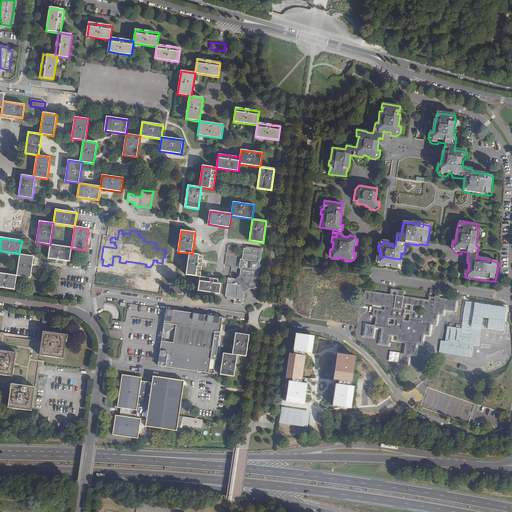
[(69,261),(71,248),(69,247),(50,245),(48,258),(67,261),(69,261)]
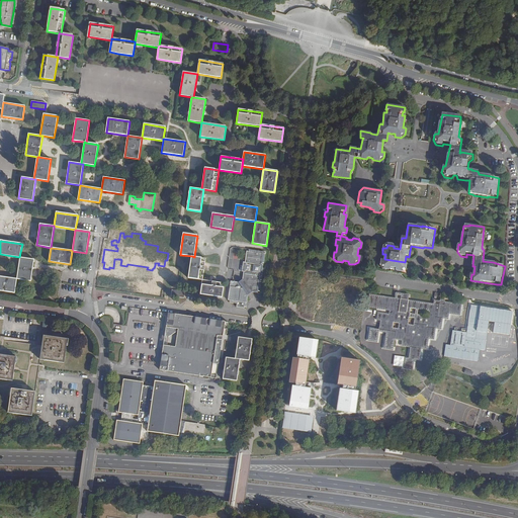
[(248,253),(246,264),(264,267),(267,253),(250,251),(249,254),(248,253)]
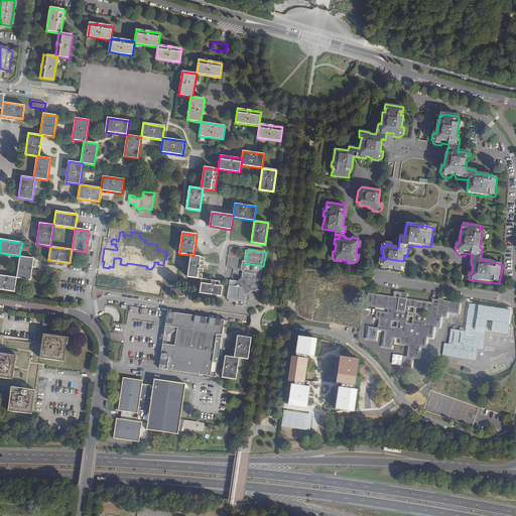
[(194,256),(191,255),(187,277),(202,279),(206,257),(194,256)]
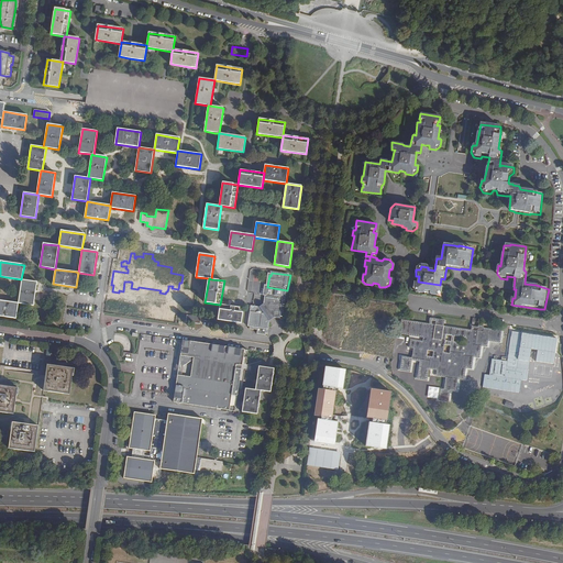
[(37,283),(21,279),(21,283),(18,304),(33,306),(36,286),(37,283)]
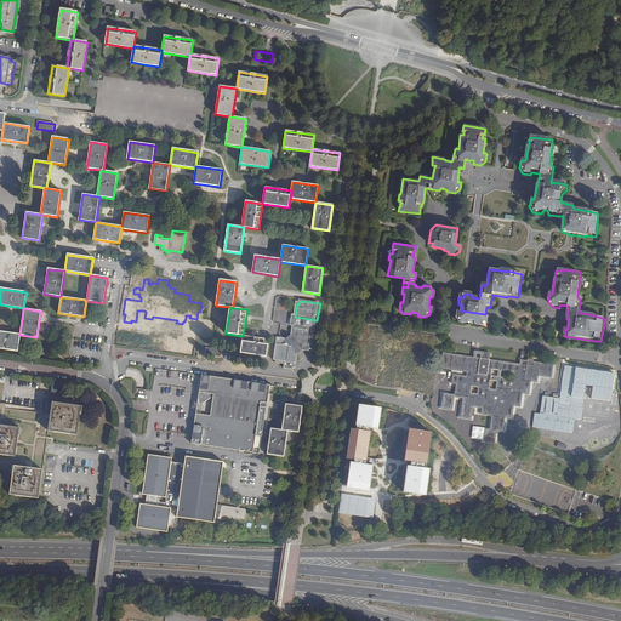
[(485,317),(485,314),(461,311),(461,313),(457,313),(457,318),(457,319),(488,324),(488,317),(485,317)]
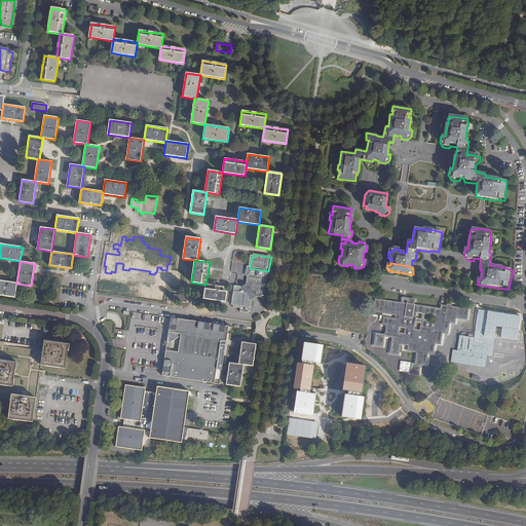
[(133,271),(132,276),(145,278),(146,273),(149,273),(150,271),(129,268),(128,270),(133,271)]
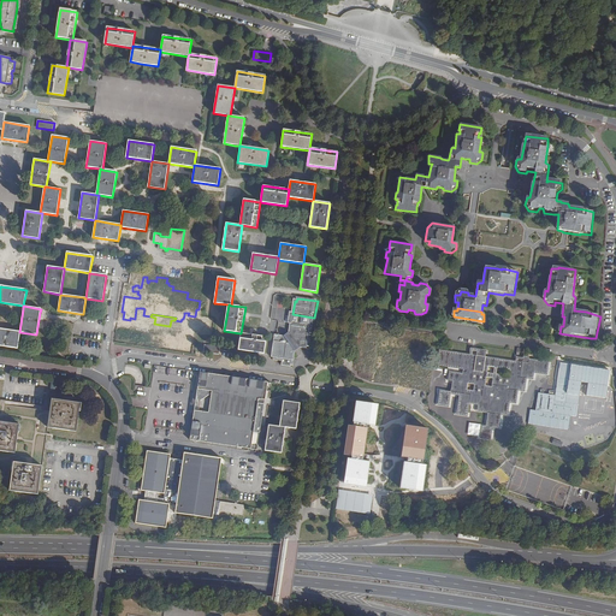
[(276,339),(272,357),(272,360),(274,360),(273,361),(277,361),(277,360),(282,361),(282,363),(282,366),(290,367),(290,368),(292,368),(292,367),(295,367),(295,366),(292,365),(295,351),(300,348),(309,349),(311,348),(314,318),(292,314),(291,325),(290,326),(289,336),(284,338),(277,337),(277,339),(276,339)]
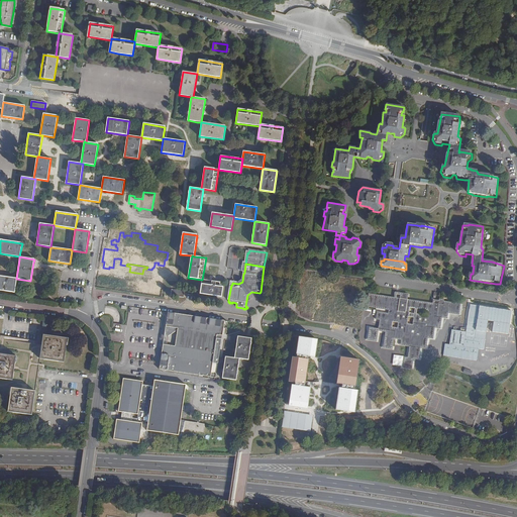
[(164,272),(163,277),(176,280),(178,268),(169,266),(168,272),(164,272)]
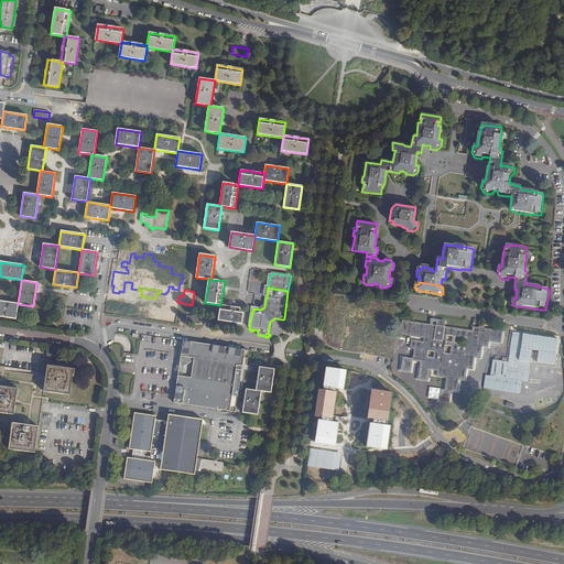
[(15,318),(18,304),(14,303),(0,301),(0,316),(12,318),(15,318)]
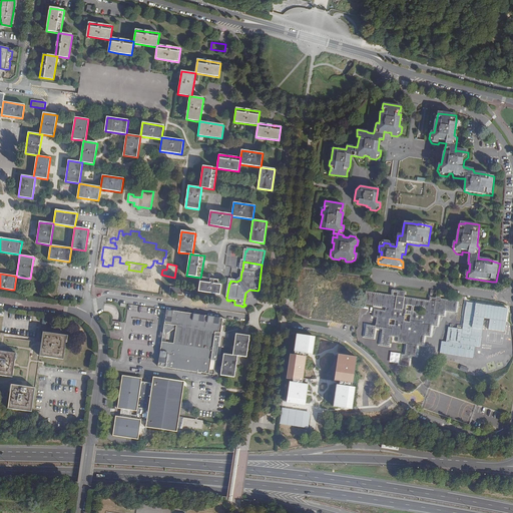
[(218,281),(200,278),(198,292),(219,295),(221,286),(217,285),(218,281)]
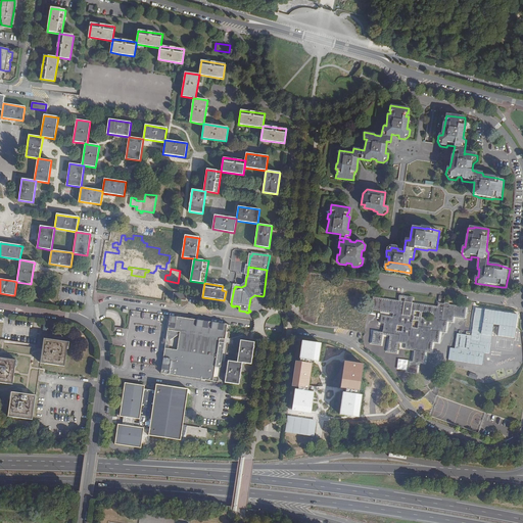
[(146,284),(144,293),(163,296),(164,287),(146,284)]
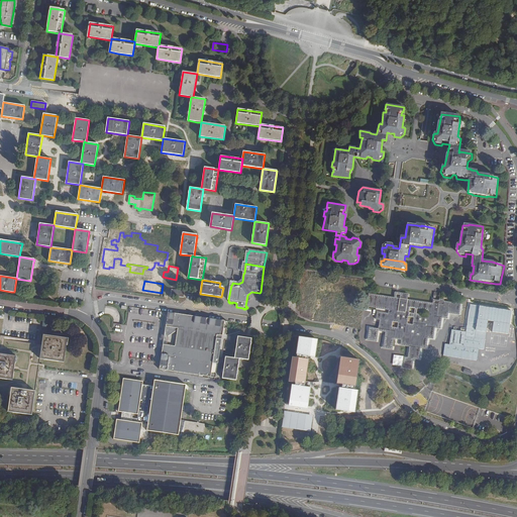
[(172,289),(171,296),(184,297),(184,296),(185,291),(172,289)]
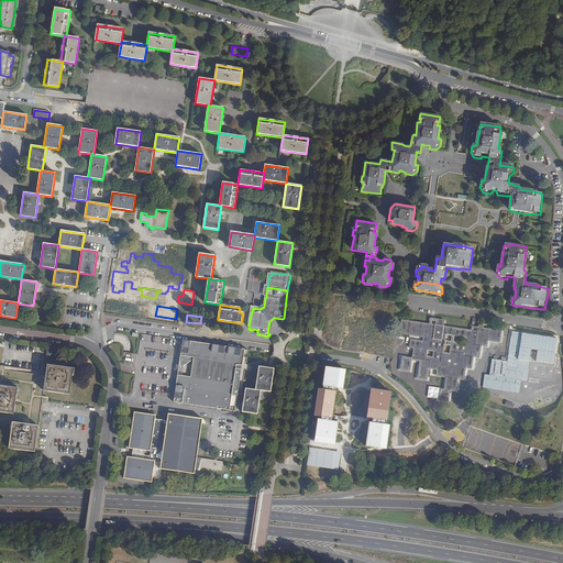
[(267,333),(269,334),(271,323),(276,320),(283,321),(283,319),(274,318),(269,321),(267,333)]
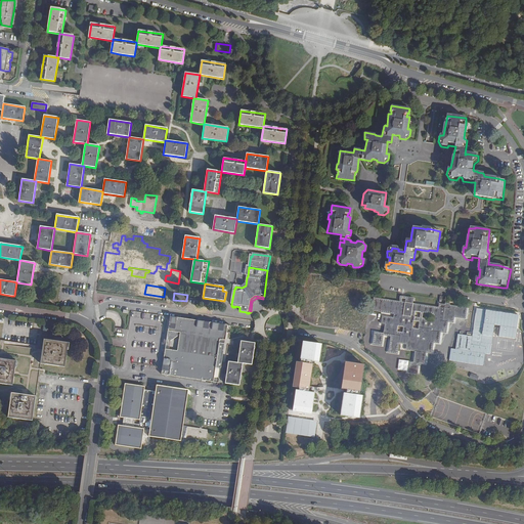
[(434,341),(439,341),(440,332),(441,331),(446,331),(447,321),(448,319),(453,320),(454,317),(454,315),(466,317),(467,308),(467,306),(457,304),(457,306),(450,305),(450,303),(445,303),(444,304),(439,303),(438,307),(412,303),(413,300),(405,299),(405,304),(383,301),(380,301),(380,300),(374,299),(372,309),(389,311),(389,313),(394,314),(393,317),(382,315),(381,323),(387,324),(385,334),(378,332),(378,335),(374,334),(373,343),(382,344),(383,335),(390,336),(388,351),(397,352),(399,343),(406,344),(405,350),(415,351),(412,362),(409,362),(408,372),(418,373),(419,363),(420,361),(425,362),(426,353),(426,351),(432,351),(433,343),(434,341)]
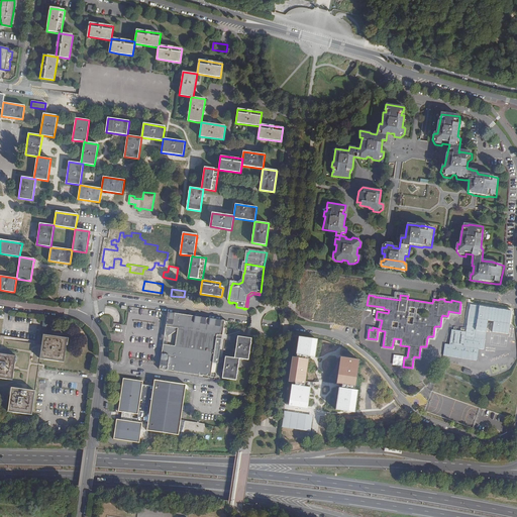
[(512,310),(470,304),(466,331),(451,329),(449,344),(445,343),(443,355),(477,360),(479,349),(484,350),(488,320),(494,321),(492,332),(509,334),(512,310)]
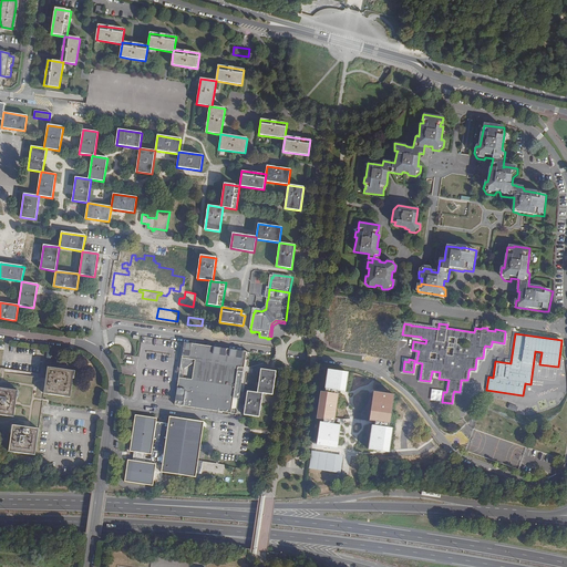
[(245,360),(249,360),(250,352),(184,342),(181,366),(179,372),(178,378),(178,380),(175,404),(227,412),(228,410),(237,411),(244,370),(244,368),(245,360)]
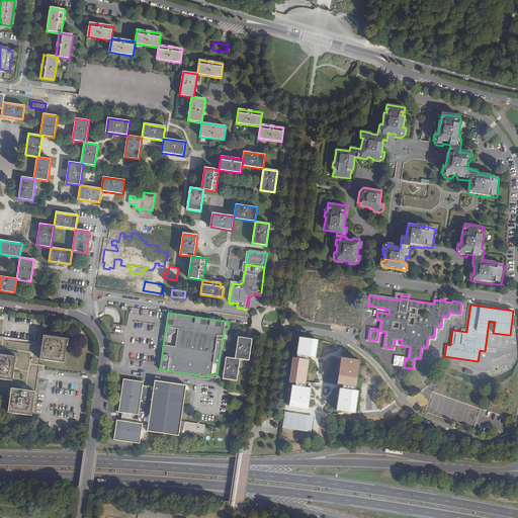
[(44,335),(42,346),(41,348),(40,360),(64,363),(67,345),(68,339),(44,335)]
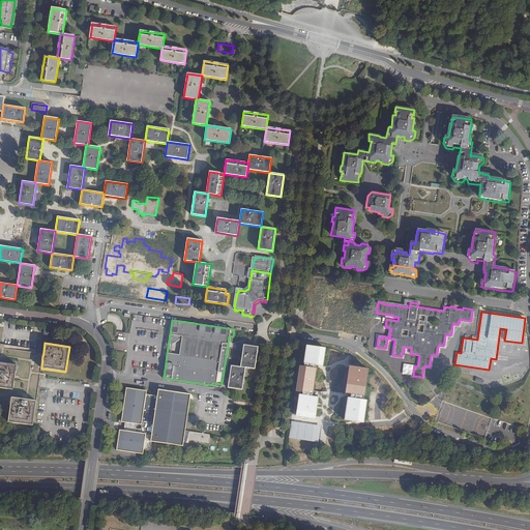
[(322,369),(325,346),(304,344),(302,364),(298,364),(295,391),(298,391),(295,417),(316,419),(319,391),(313,390),(316,369),(322,369)]
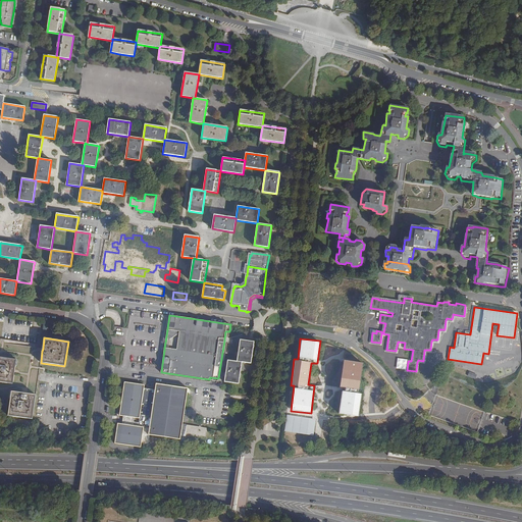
[(254,343),(240,340),(237,362),(227,361),(224,382),(238,384),(242,363),(251,364),(252,355),(254,343)]
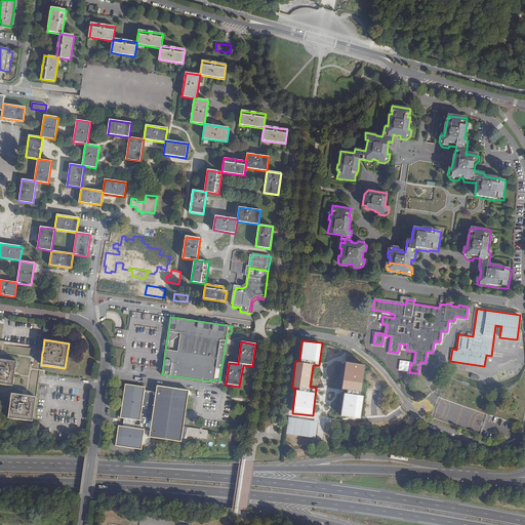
[(16,362),(0,360),(0,385),(12,387),(14,375),(16,362)]
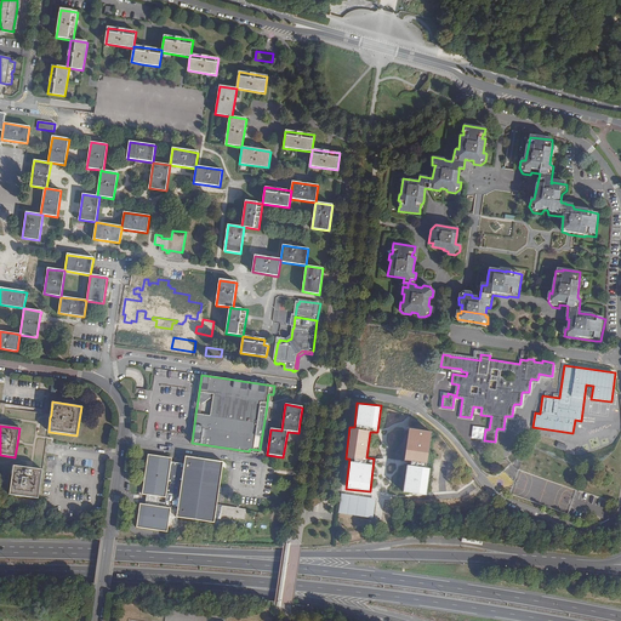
[(408,427),(404,460),(406,460),(403,493),(426,495),(429,467),(426,466),(431,429),(408,427)]
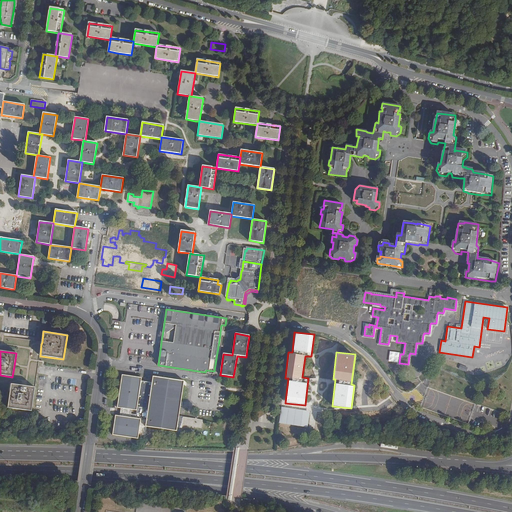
[(139,438),(145,439),(146,433),(147,427),(177,432),(179,417),(184,381),(153,376),(152,383),(141,381),(142,378),(122,375),(117,408),(121,409),(120,416),(115,415),(112,436),(138,440),(139,438)]
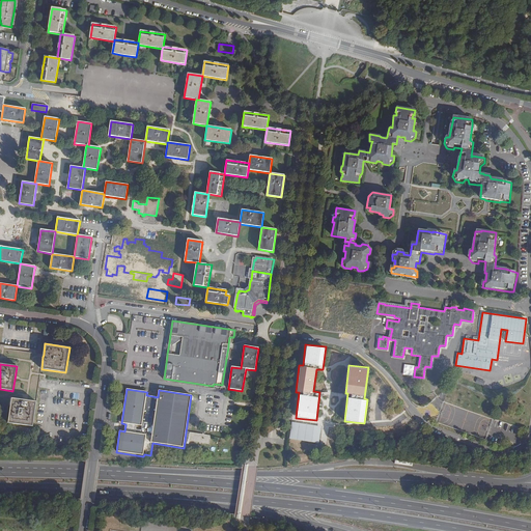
[(33,426),(36,402),(12,398),(11,406),(8,423),(33,426)]
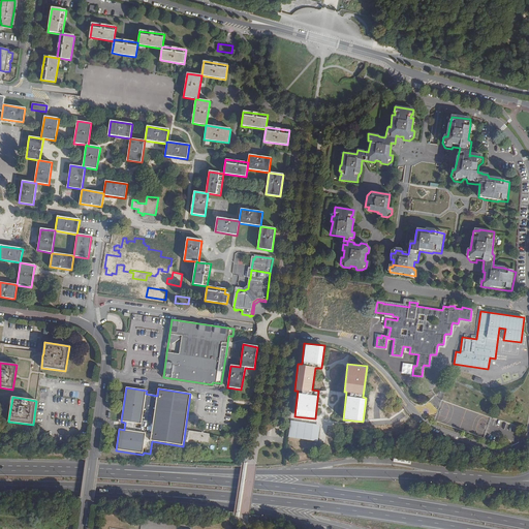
[(288,437),(317,441),(320,424),(290,419),(288,437)]
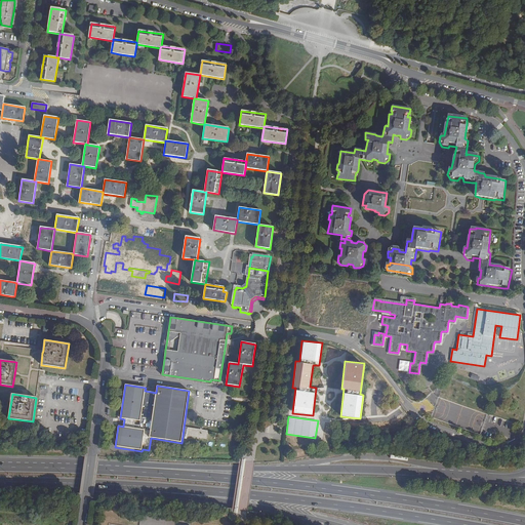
[(208,431),(188,428),(187,436),(206,439),(208,431)]
